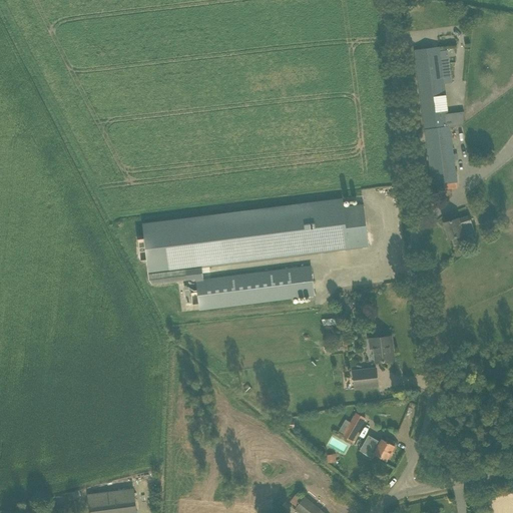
[(453,153),(439,47),(425,49),(415,50),(433,185),(441,184),(456,182),(455,172),(454,160),(458,159),(457,152),(453,153)]
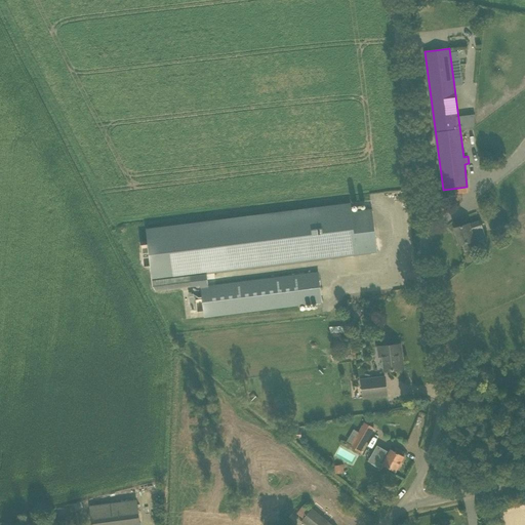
[(357,253),(357,254),(377,252),(372,209),(352,211),(351,203),(350,203),(350,204),(147,230),(147,229),(146,229),(148,243),(142,244),(145,267),(151,266),(153,280),(153,279),(357,253)]
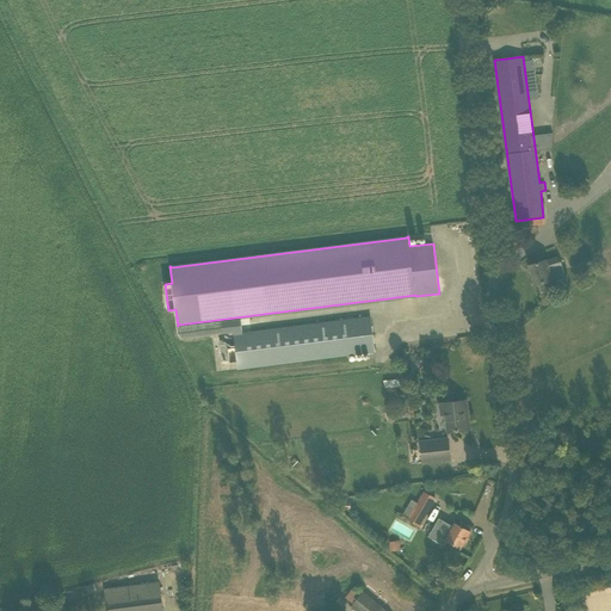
[(535,285),(539,284),(541,291),(557,287),(555,278),(551,279),(549,270),(561,266),(559,257),(547,261),(547,260),(529,265),(535,285)]
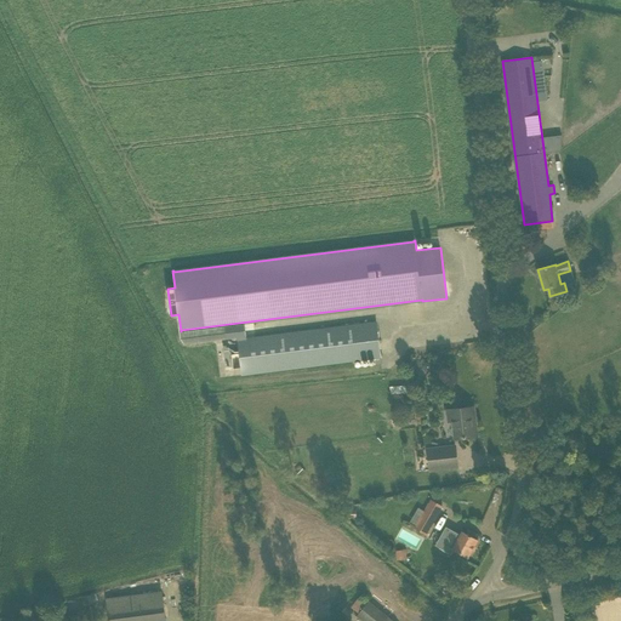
[(376,323),(238,340),(243,375),(381,357),(376,323)]
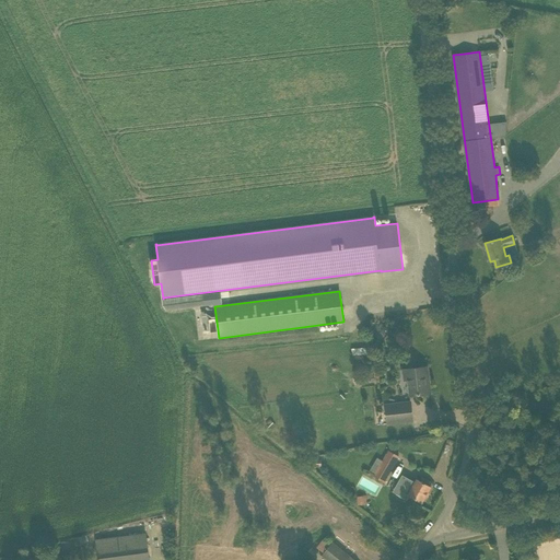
[(203,294),(163,299),(164,305),(166,311),(205,305),(203,294)]
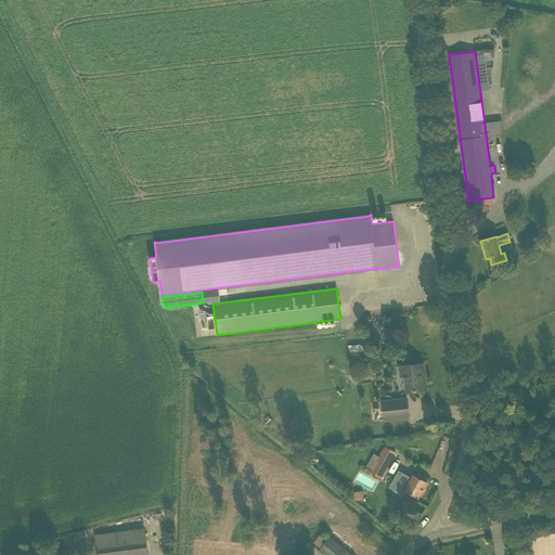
[(348,347),(349,352),(363,349),(361,344),(348,347)]
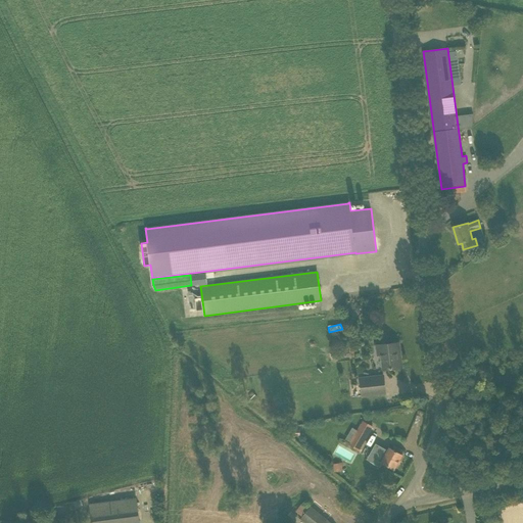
[(381,354),(383,370),(400,368),(398,352),(400,352),(399,342),(376,345),(377,355),(381,354)]
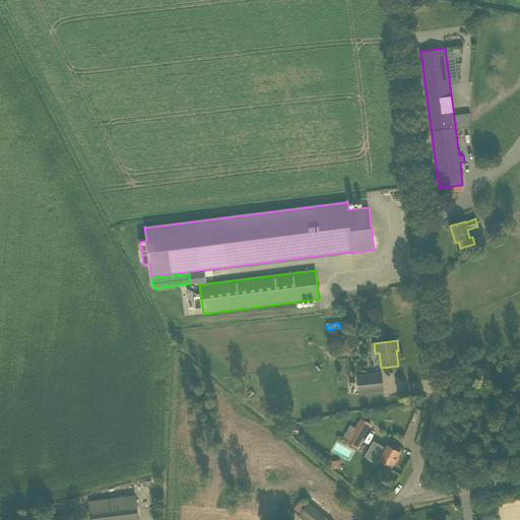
[(335,348),(335,355),(348,354),(347,347),(335,348)]
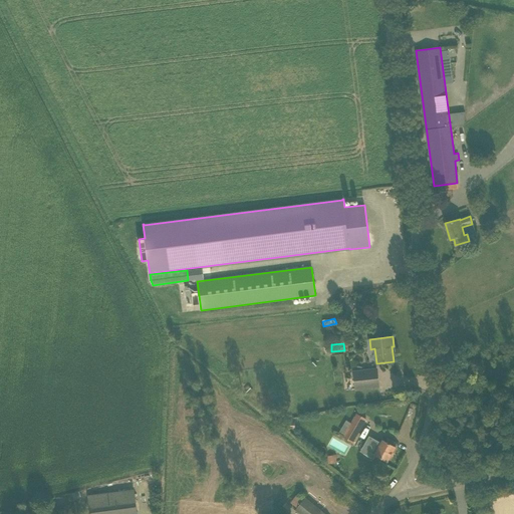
[(355,390),(378,387),(376,369),(353,371),(355,390)]
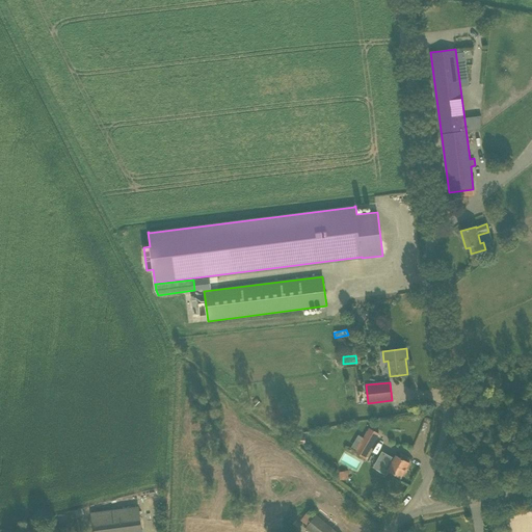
[(257,398),(253,402),(259,408),(263,404),(257,398)]
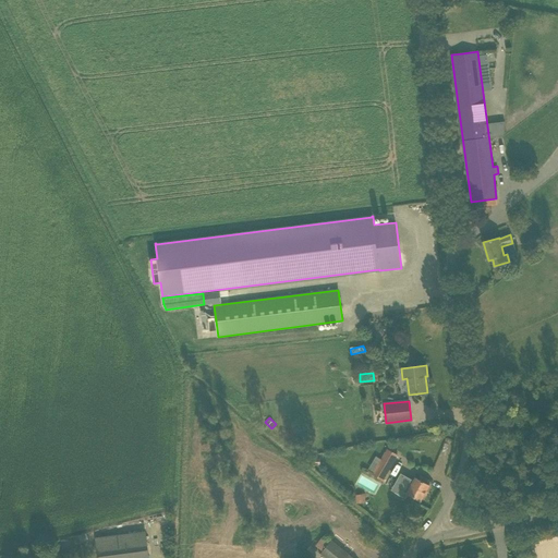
[(380,459),(374,471),(372,474),(377,477),(383,481),(398,455),(387,448),(380,459)]
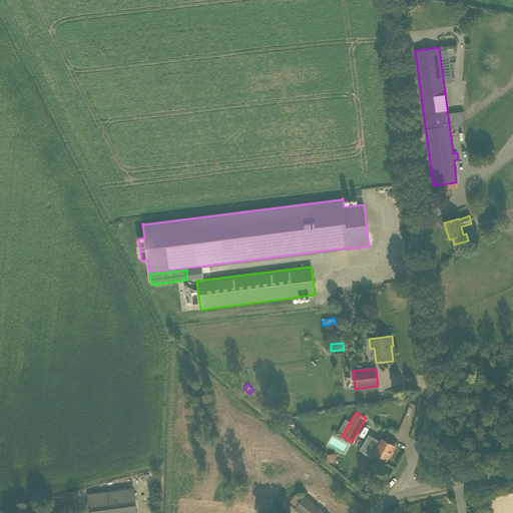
[(381,442),(371,437),(365,449),(374,454),(386,461),(395,446),(382,439),(381,442)]
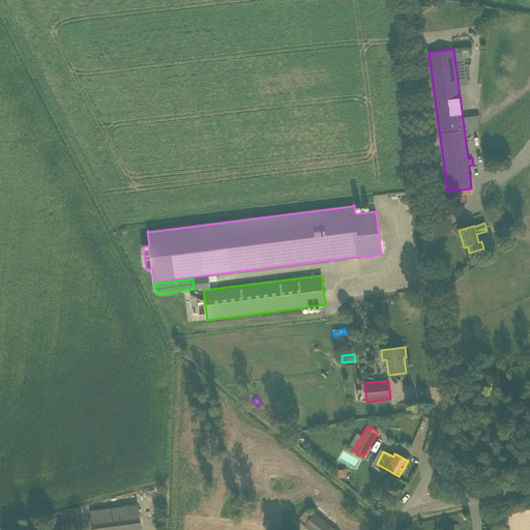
[(81,507),(70,508),(71,517),(82,514),(81,507)]
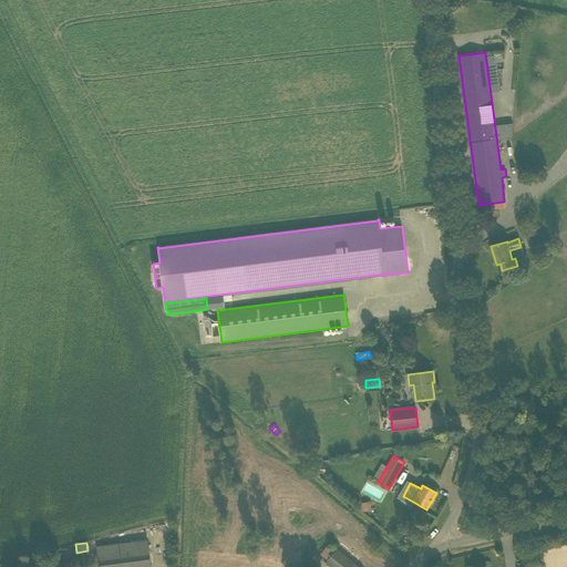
[(330,566),(358,566),(354,564),(358,560),(340,545),(325,563),(330,566)]
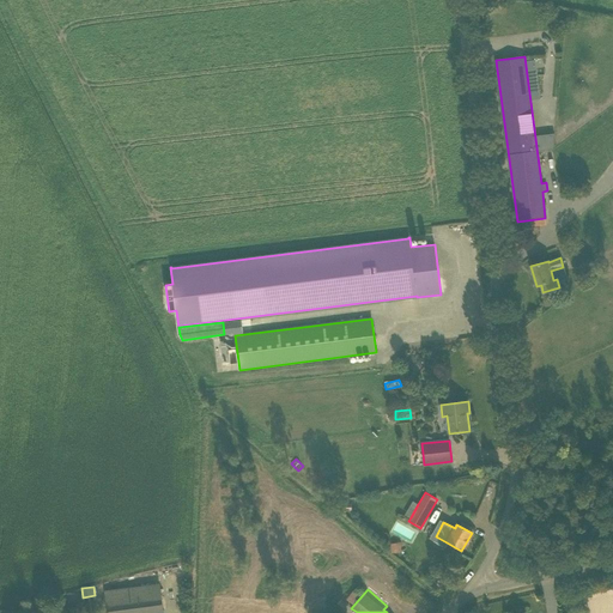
[(163,612),(162,594),(141,598),(139,598),(138,590),(108,594),(109,601),(105,601),(107,612),(163,612)]
